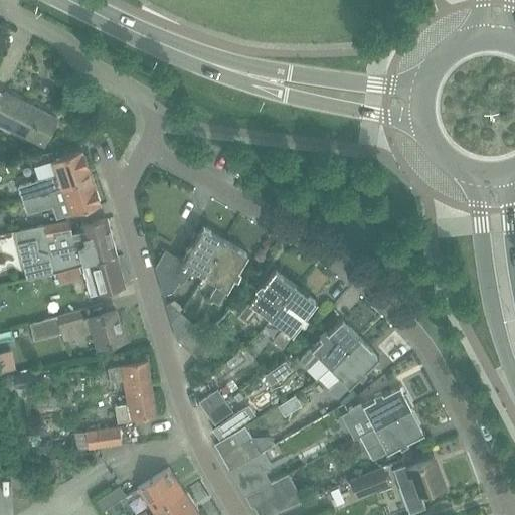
[(4,92),(0,101),(0,123),(28,138),(30,135),(45,142),(57,118),(4,92)]
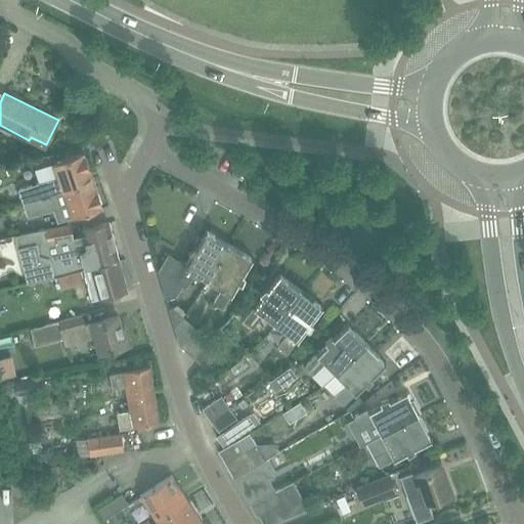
[(23,203),(24,203),(35,202),(92,181),(88,172),(90,171),(84,156),(83,154),(53,164),(53,165),(58,178),(47,182),(18,191),(23,203)]
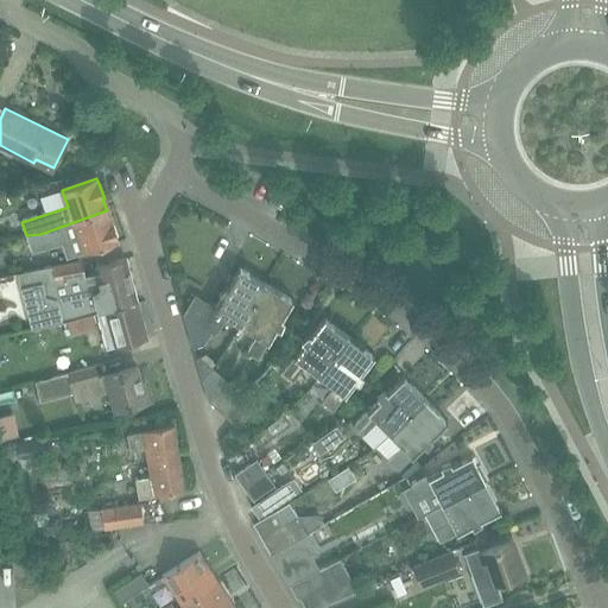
[(40,234),(27,235),(27,236),(32,252),(63,242),(68,259),(120,242),(119,241),(119,239),(112,221),(111,221),(107,210),(40,234)]
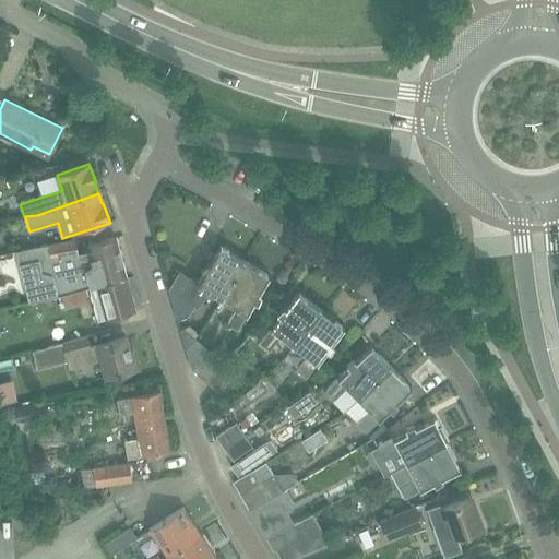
[(61,295),(86,288),(88,287),(127,278),(116,238),(86,245),(88,251),(78,253),(75,240),(20,251),(28,301),(26,301),(26,302),(61,295)]
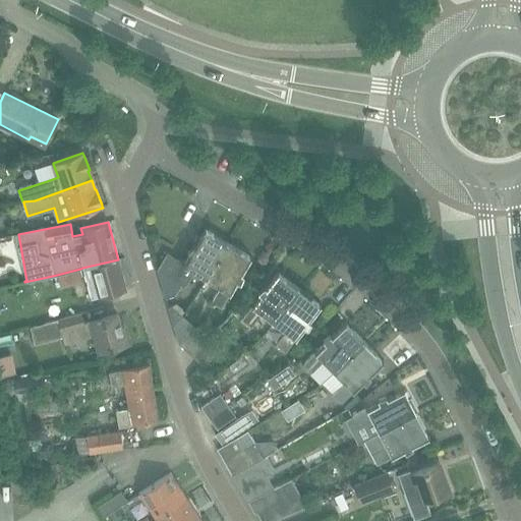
[(193,272),(206,280),(228,242),(205,229),(194,245),(192,244),(187,251),(190,254),(184,263),(167,252),(157,270),(165,298),(174,295),(181,284),(185,286),(193,272)]
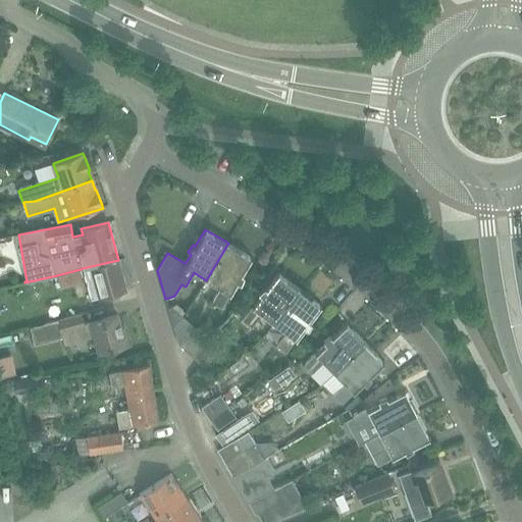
[(228,243),(206,280),(220,289),(211,302),(222,309),(238,282),(241,284),(244,275),(242,274),(252,257),(228,243)]
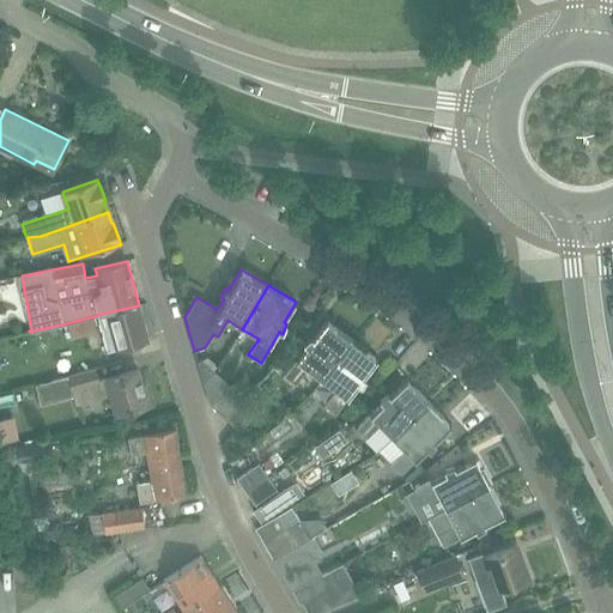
[(149,341),(139,305),(97,315),(107,352),(117,350),(149,341)]
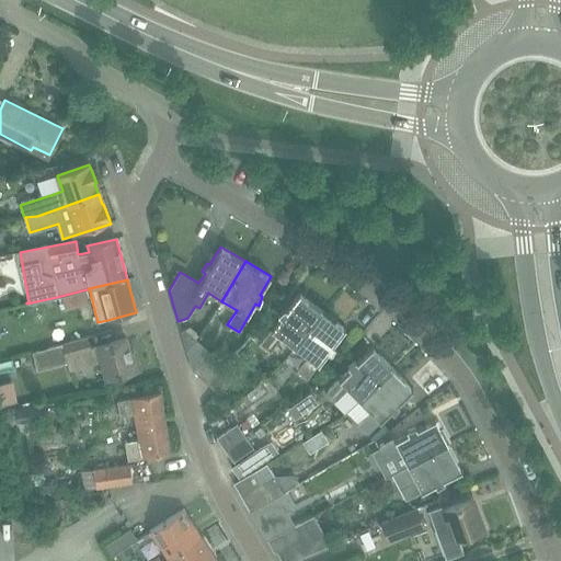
[(87,289),(61,296),(65,308),(87,302),(86,297),(89,296),(87,289)]
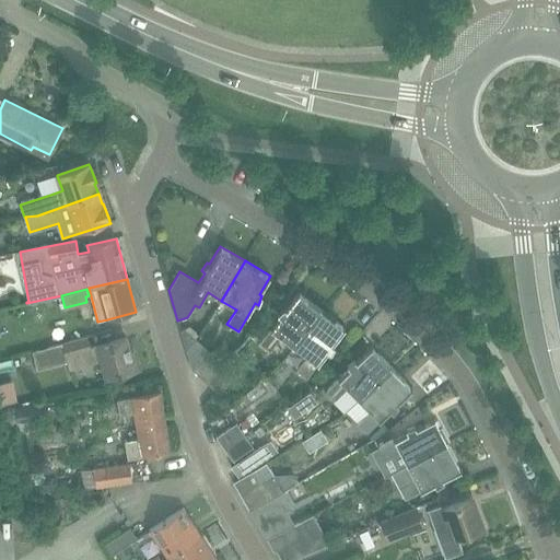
[(280,337),(293,348),(322,310),(299,292),(286,308),(284,307),(277,314),(280,317),(259,345),(269,351),(280,337)]
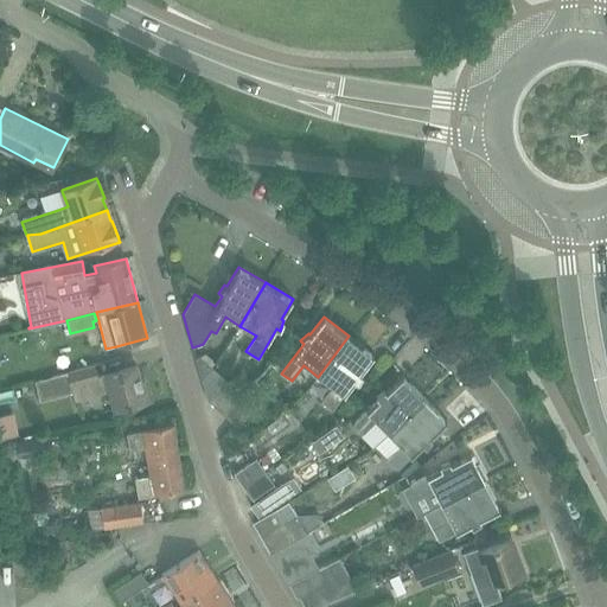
[(349,336),(318,377),(332,387),(320,402),(332,410),(355,382),(357,384),(363,375),(360,372),(375,355),(349,336)]
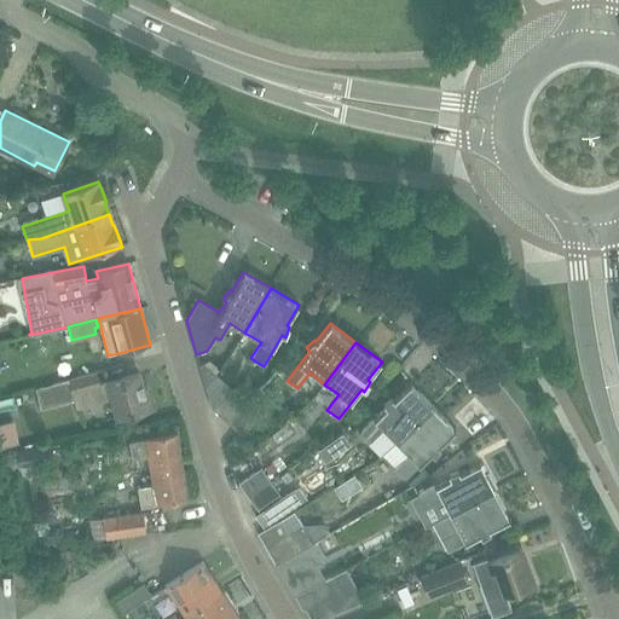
[(214,374),(204,364),(200,365),(206,385),(214,374)]
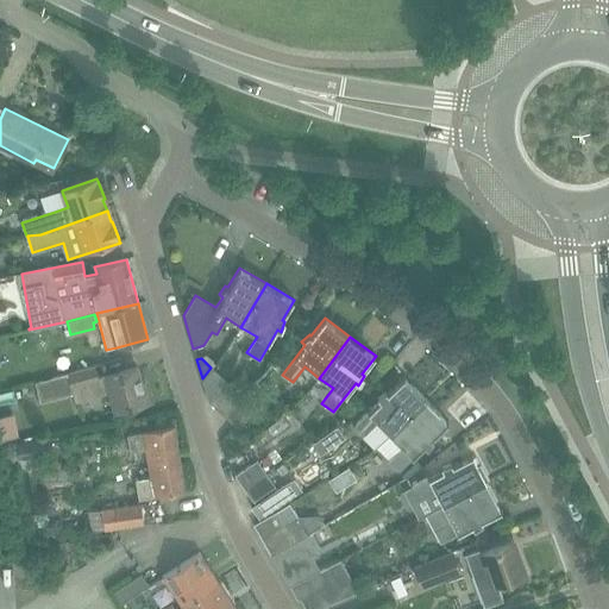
[(110,393),(115,412),(148,402),(138,369),(99,380),(94,365),(33,383),(39,403),(73,394),(75,402),(110,393)]
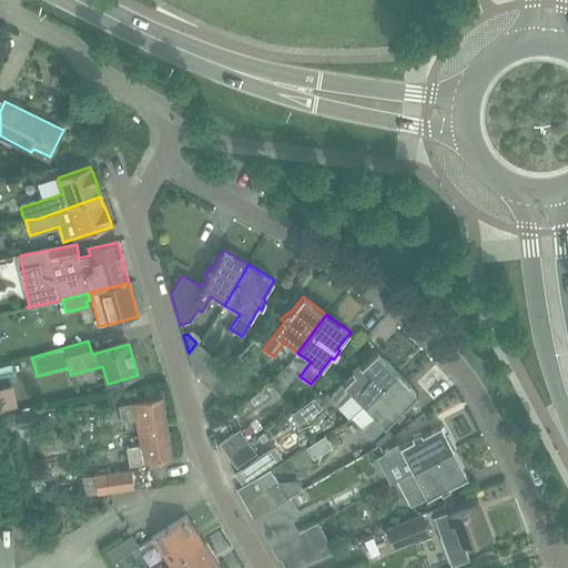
[(215,361),(196,343),(189,353),(195,374),(199,377),(200,377),(215,361)]
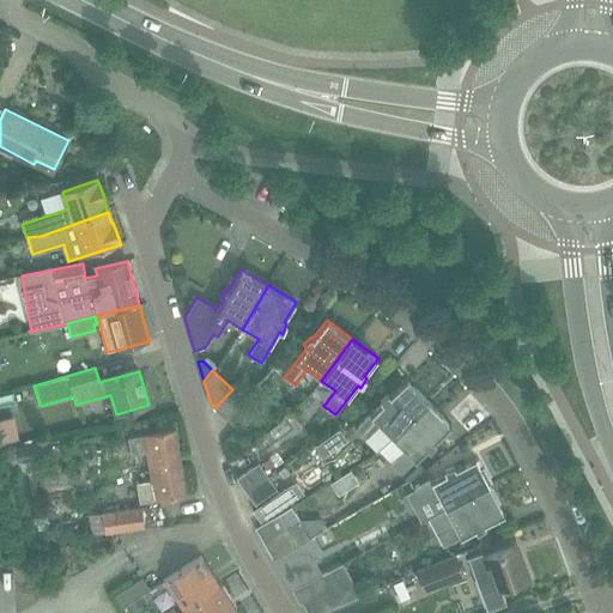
[(380,424),(393,437),(429,402),(406,380),(390,395),(388,393),(380,400),(382,404),(357,429),(365,437),(380,424)]
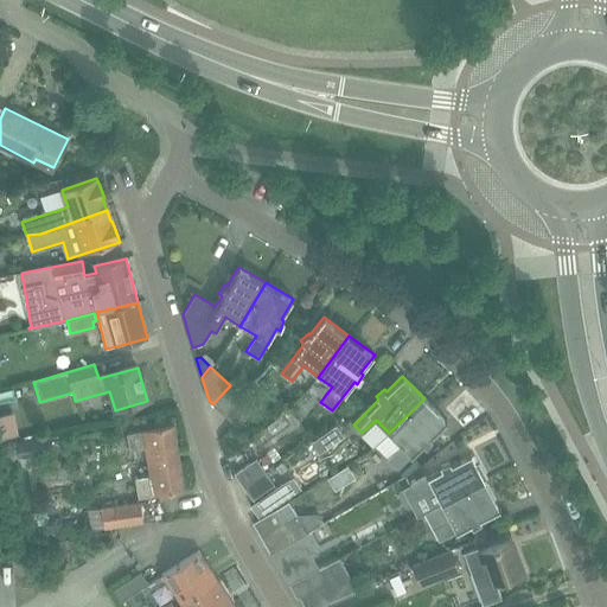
[(230,385),(213,403),(212,403),(223,414),(241,396),(230,385)]
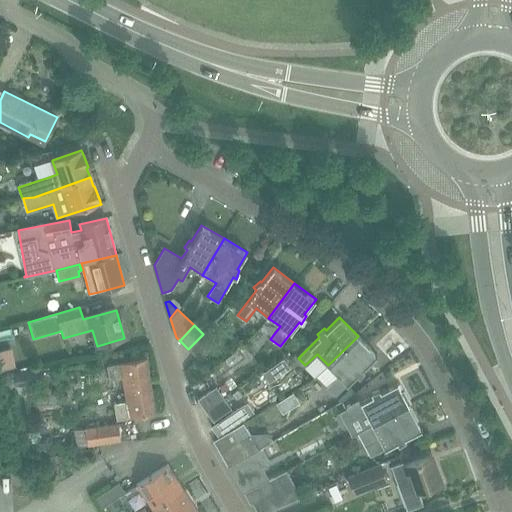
[(213,343),(203,334),(188,349),(198,359),(213,343)]
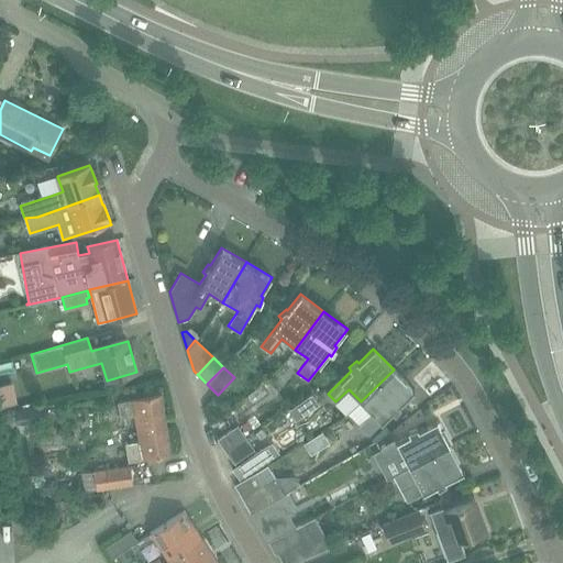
[(394,370),(361,401),(348,415),(368,435),(393,412),(395,415),(401,407),(399,405),(415,390),(394,370)]
